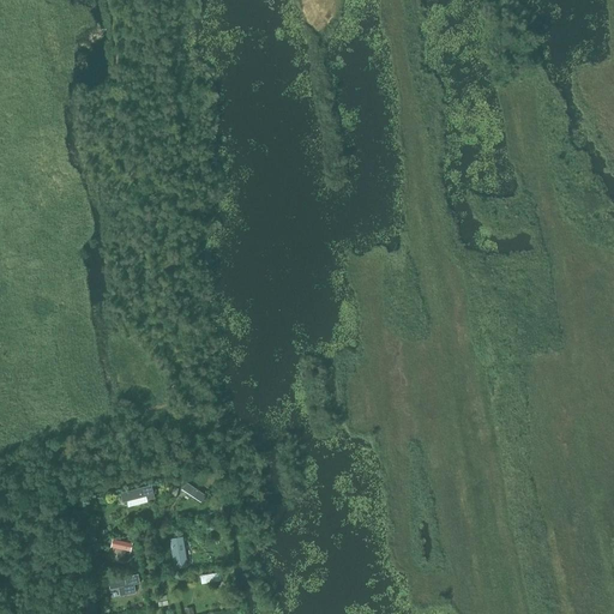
[(186,482),(182,489),(200,503),(205,495),(186,482)]
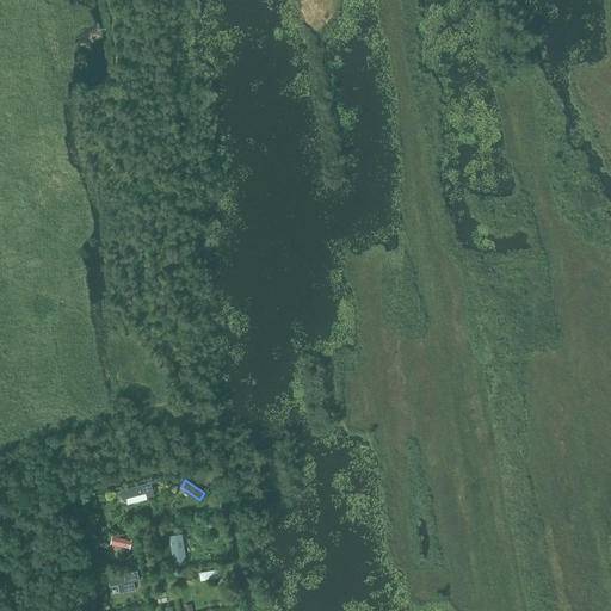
[(147,498),(153,497),(152,489),(150,483),(118,491),(122,501),(125,500),(128,506),(147,501),(147,498)]
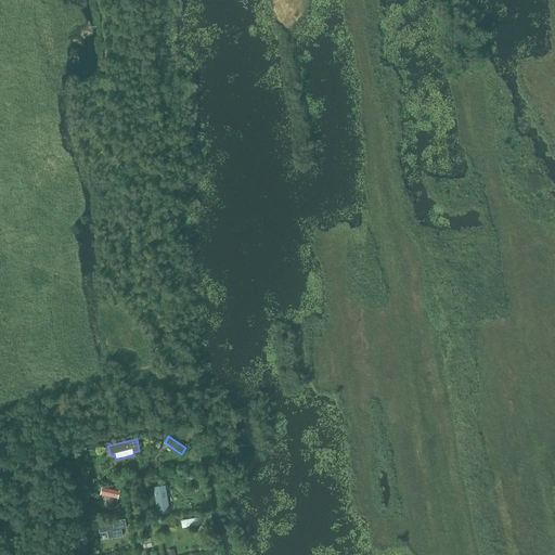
[(166,487),(155,489),(159,515),(170,513),(166,487)]
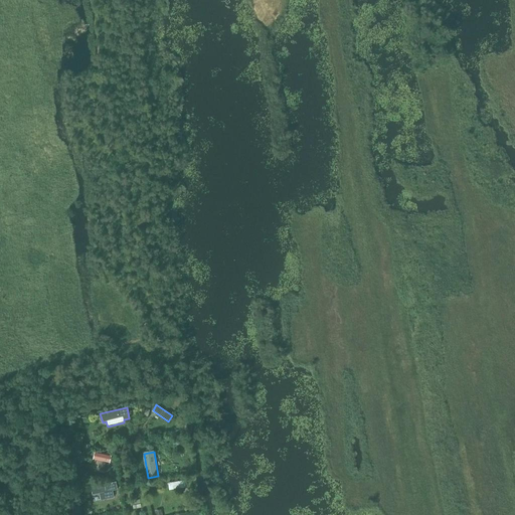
[(95,454),(94,461),(101,463),(103,456),(95,454)]
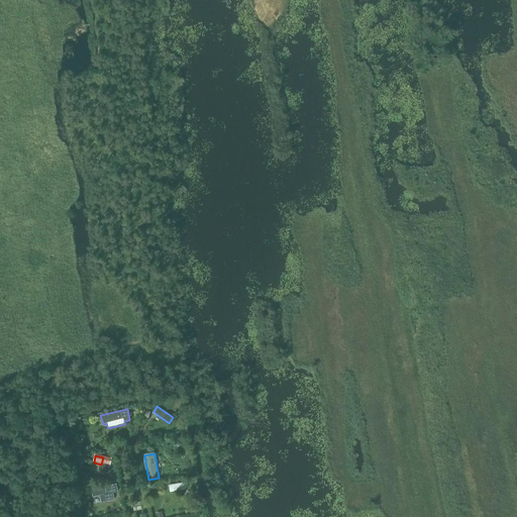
[(103,464),(110,466),(111,458),(103,457),(101,464),(103,464)]
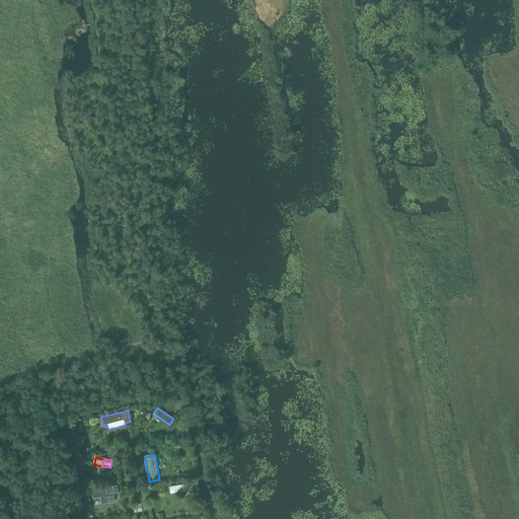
[(168,488),(169,495),(187,491),(186,484),(168,488)]
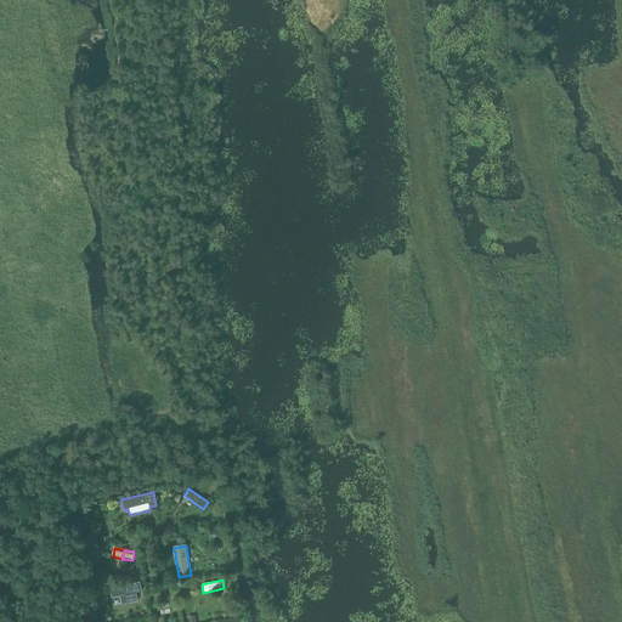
[(140,583),(125,587),(129,604),(137,603),(136,594),(141,593),(140,583)]
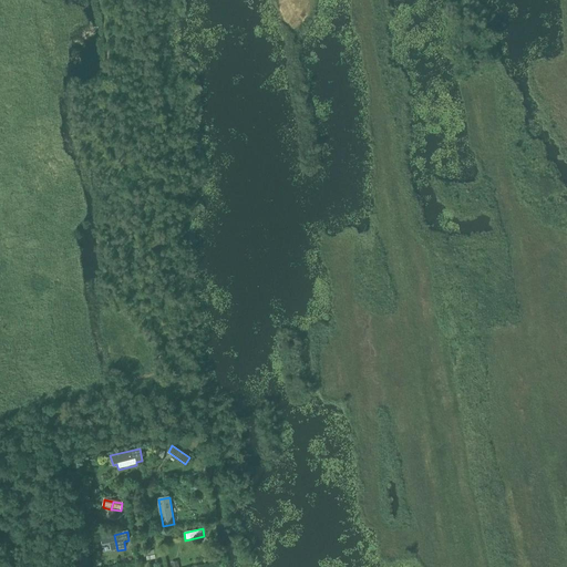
[(117,550),(114,535),(100,537),(102,545),(109,544),(111,552),(117,550)]
